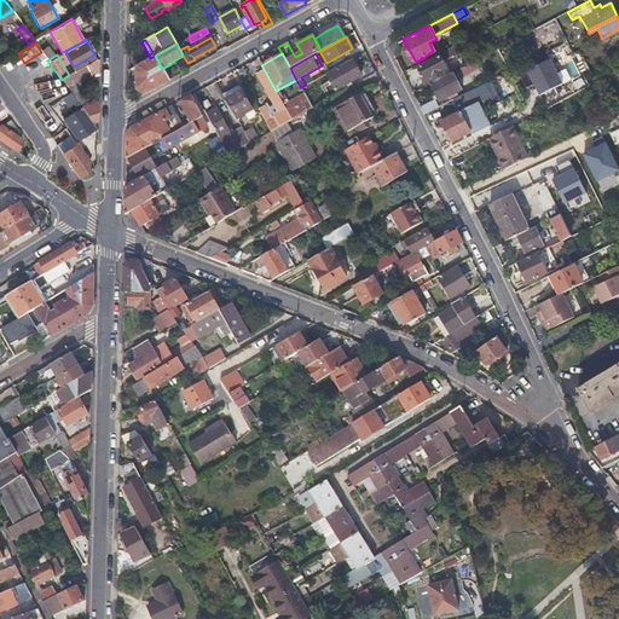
[(162,69),(155,56),(150,58),(137,65),(137,88),(144,93),(169,79),(163,68),(162,69)]
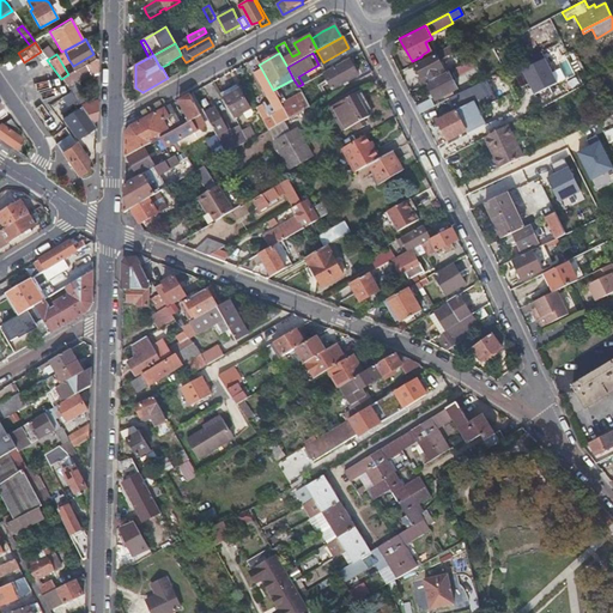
[(438,77),(444,73),(435,55),(416,66),(422,77),(435,70),(438,77)]
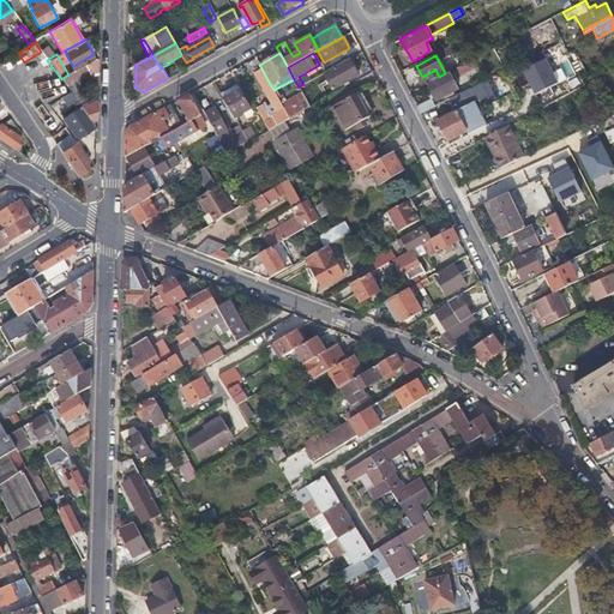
[(570,59),(579,77),(587,73),(577,55),(570,59)]
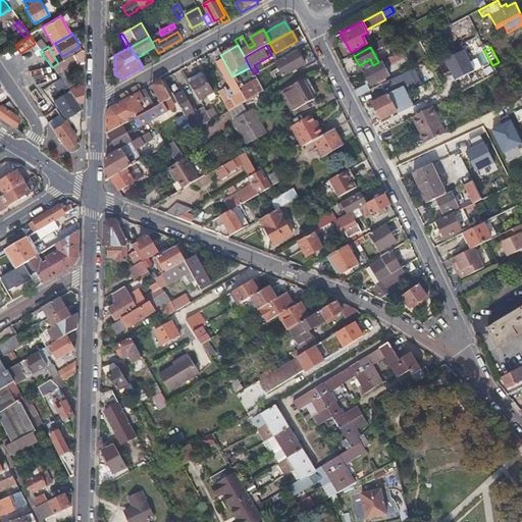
[(84,48),(58,63),(52,67),(59,79),(75,101),(82,102),(83,84),(73,84),(66,70),(83,61),(84,48)]
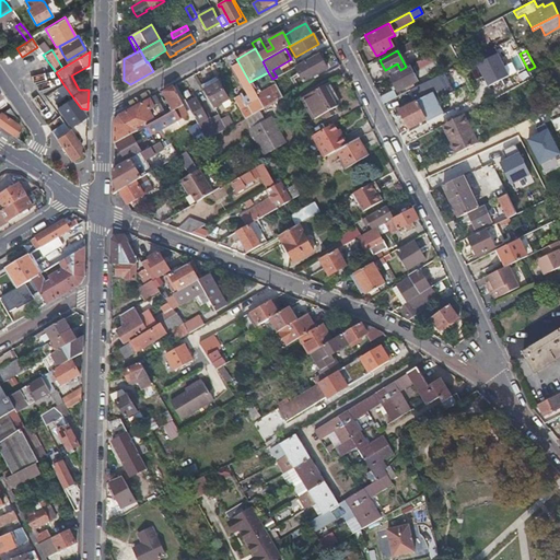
[(488,86),(511,78),(501,53),(478,61),(488,86)]
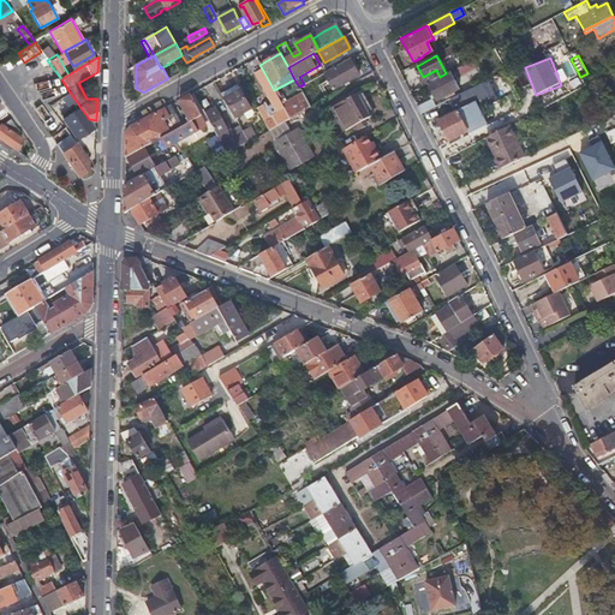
[(348,59),(323,73),(332,89),(357,75),(348,59)]
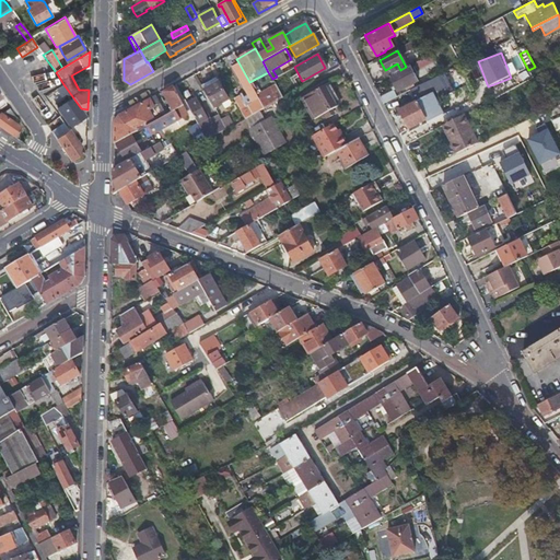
[(434,60),(431,54),(415,62),(418,69),(434,60)]
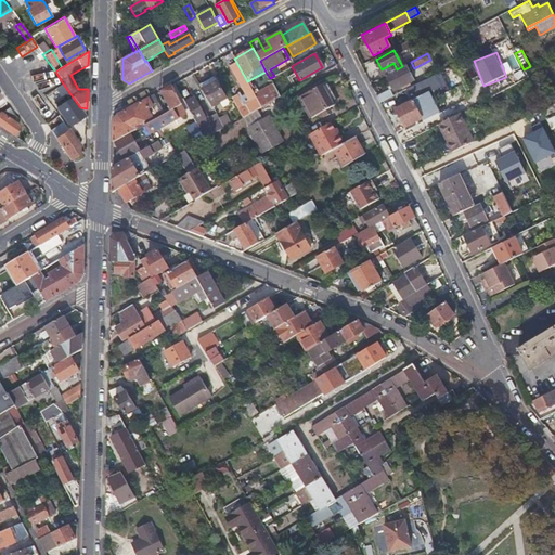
[(257,99),(247,81),(236,62),(231,65),(250,100),(246,102),(240,92),(231,98),(243,117),(244,117),(257,110),(262,107),(257,99)]
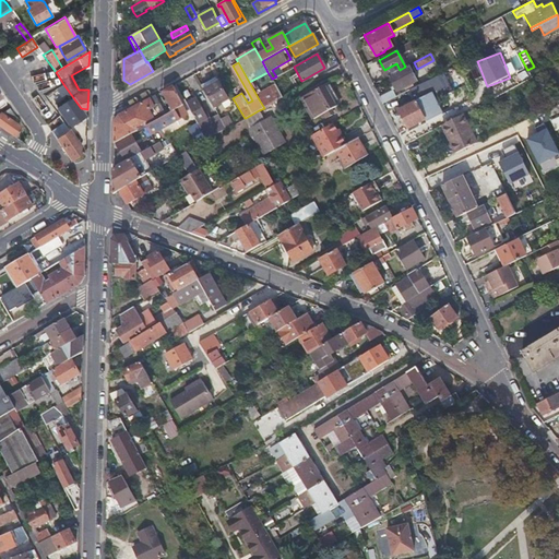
[(382,71),(385,76),(389,75),(400,70),(396,63),(384,70),(382,71)]
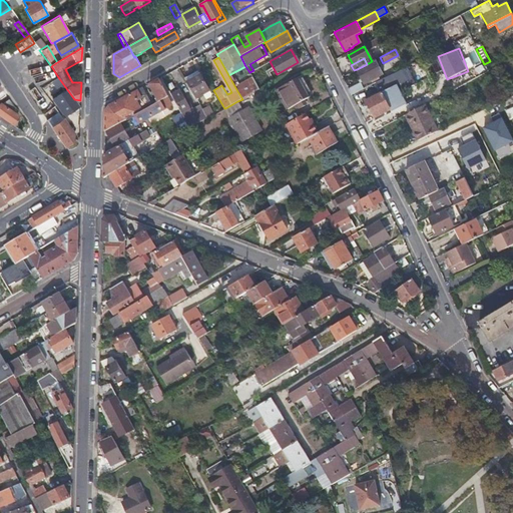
[(28,60),(24,62),(29,69),(33,67),(28,60)]
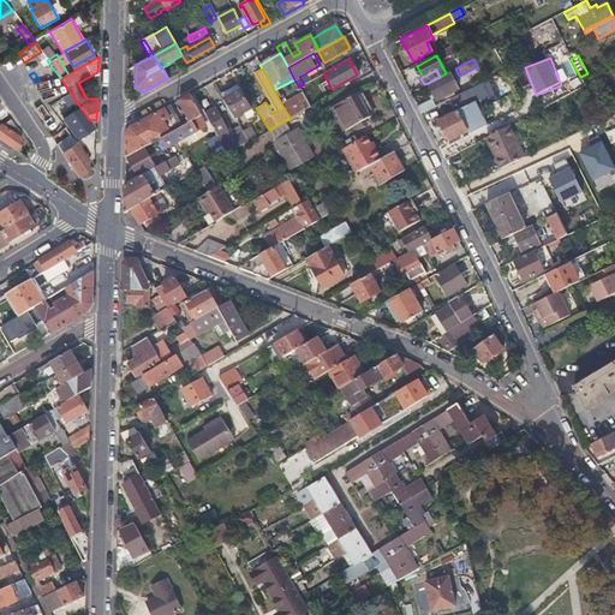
[(449,72),(446,73),(440,77),(428,83),(436,100),(445,96),(445,99),(449,96),(454,94),(453,93),(458,89),(449,72)]
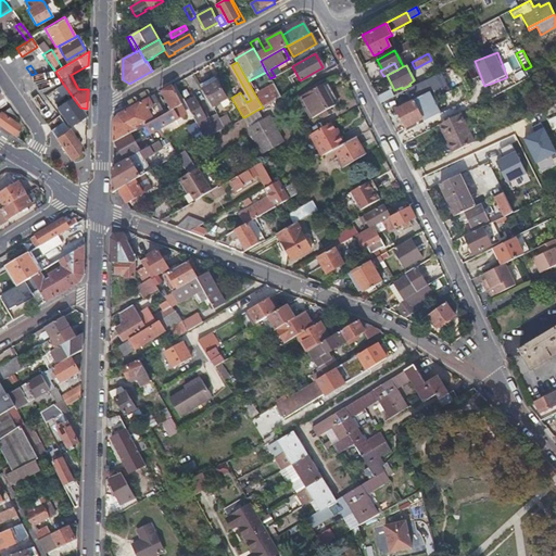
[(407,89),(413,100),(446,83),(441,72),(426,80),(422,81),(407,89)]
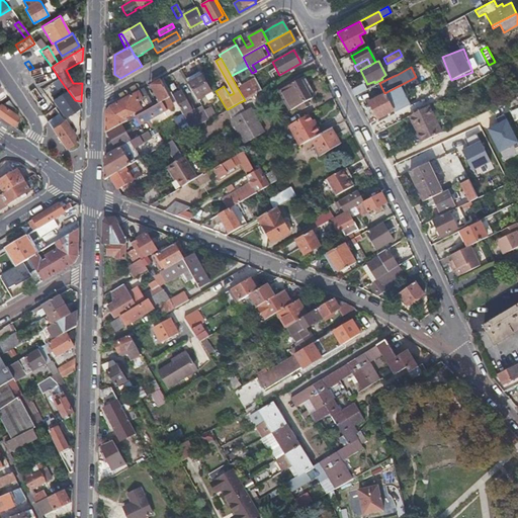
[(197,99),(204,95),(210,91),(200,71),(186,79),(197,99)]
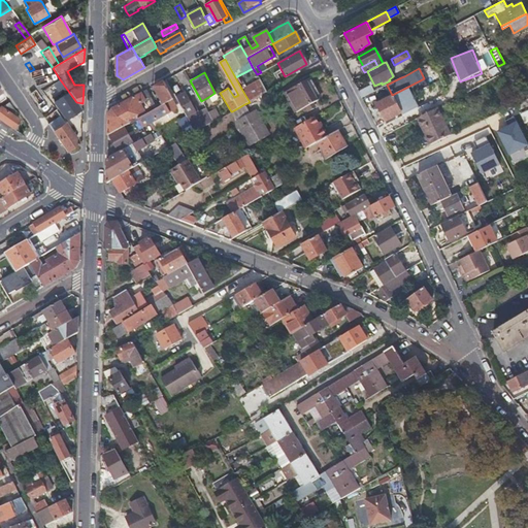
[(307,113),(311,110),(316,108),(312,103),(316,102),(319,100),(314,90),(318,88),(311,76),(286,92),(297,112),(304,108),(307,113)]
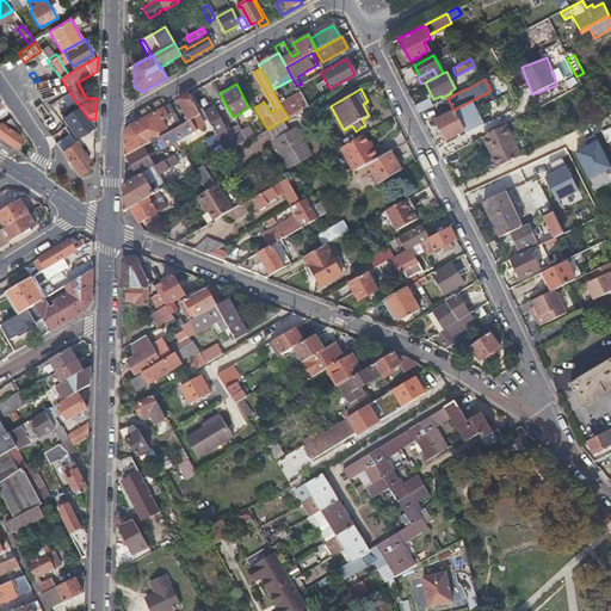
[(491,91),(454,110),(436,119),(445,140),(463,130),(466,134),(483,124),(475,109),(494,99),(491,91)]
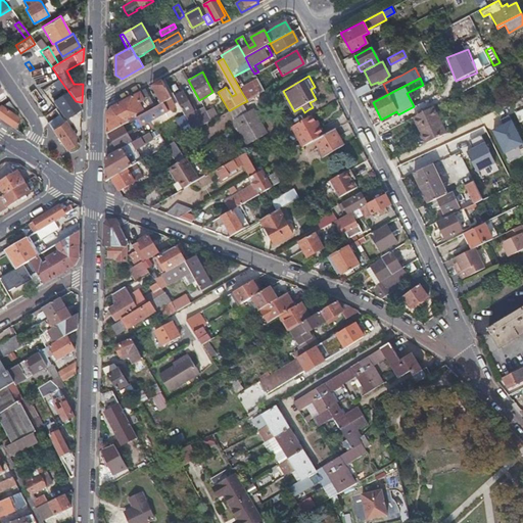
[(80,107),(76,101),(59,79),(52,83),(57,90),(59,88),(64,94),(54,101),(65,117),(80,107)]
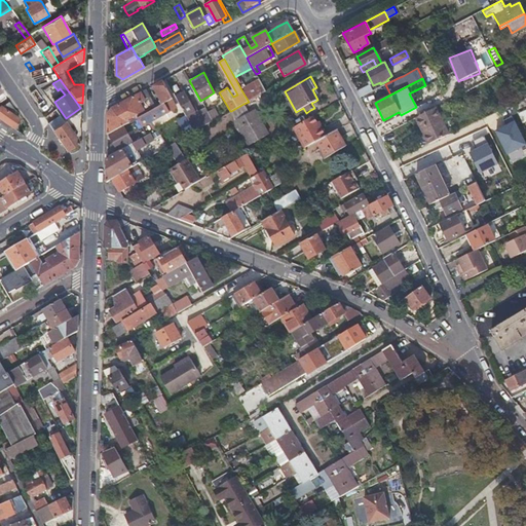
[(253,82),(255,87),(261,83),(258,79),(253,82)]
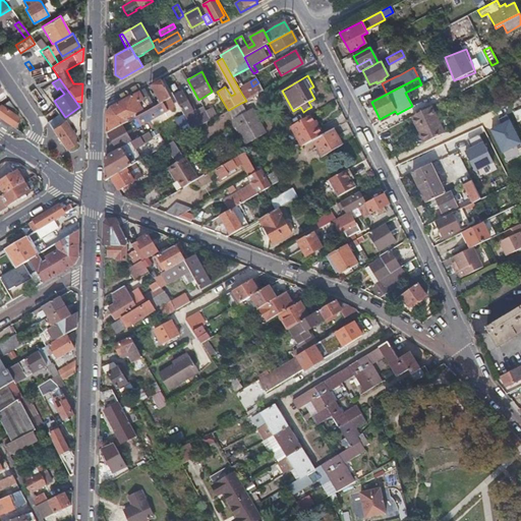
[(161,103),(164,101),(170,97),(161,80),(151,85),(161,103)]
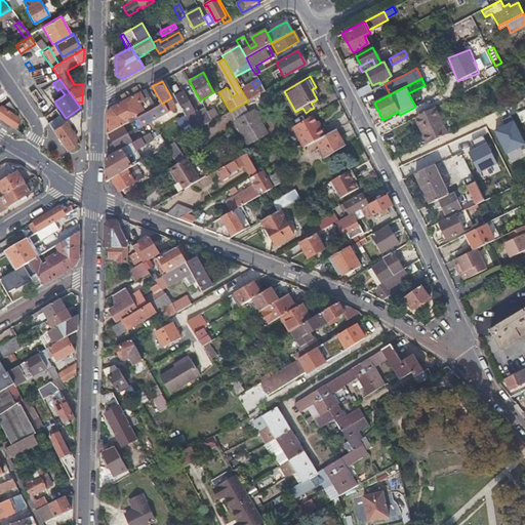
[(254,87),(243,93),(248,102),(265,91),(260,83),(254,87)]
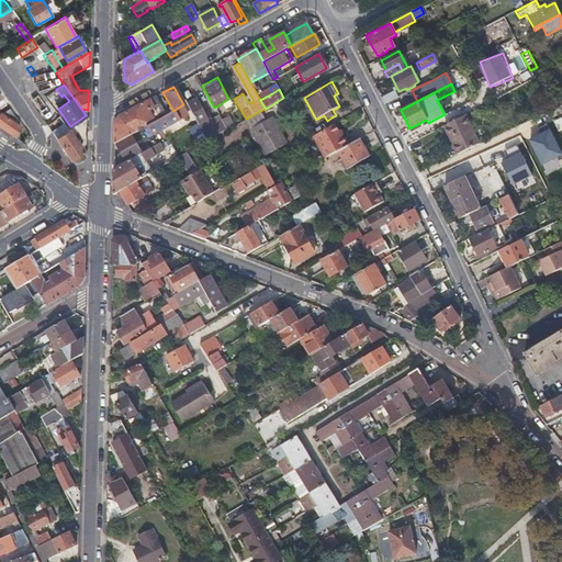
[(385,104),(392,100),(398,97),(395,91),(382,98),(385,104)]
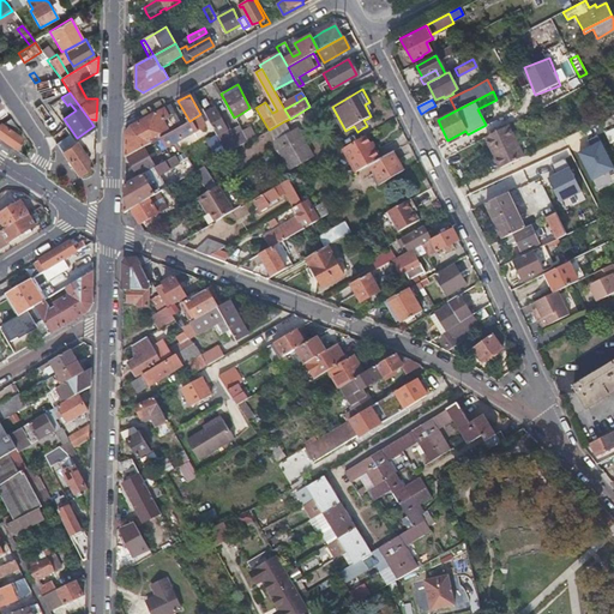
[(377,113),(369,102),(365,104),(371,116),(377,113)]
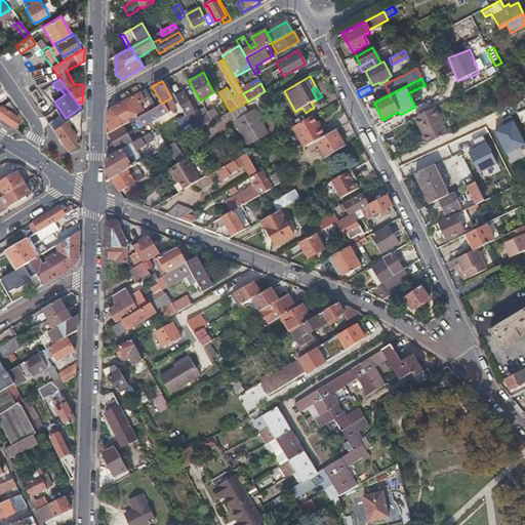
[(136,114),(138,116),(156,107),(146,89),(114,108),(107,115),(107,134),(108,133),(121,126),(128,122),(126,119),(136,114)]
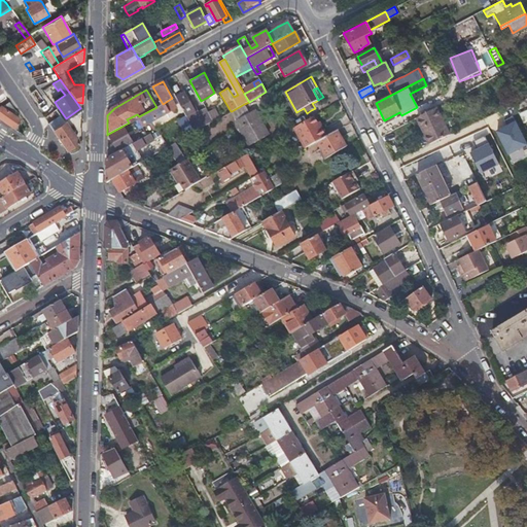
[(204,106),(200,108),(197,110),(200,116),(198,117),(195,112),(195,111),(184,92),(175,97),(191,124),(196,132),(213,121),(208,112),(204,106)]
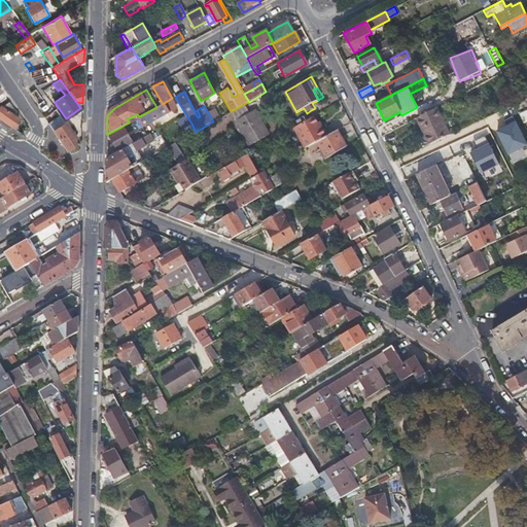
[(3,106),(15,116),(19,113),(18,113),(8,102),(3,106)]
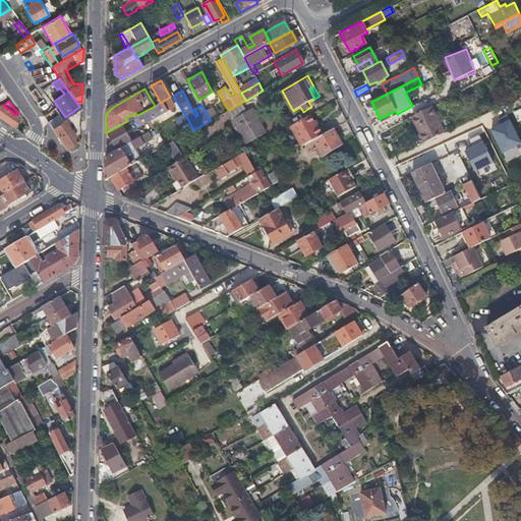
[(155,106),(137,115),(135,116),(139,124),(168,108),(164,101),(161,103),(155,106)]
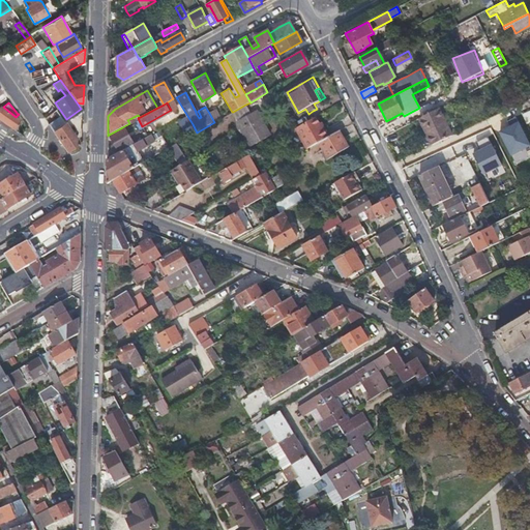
[(249,112),(245,105),(233,112),(237,118),(249,112)]
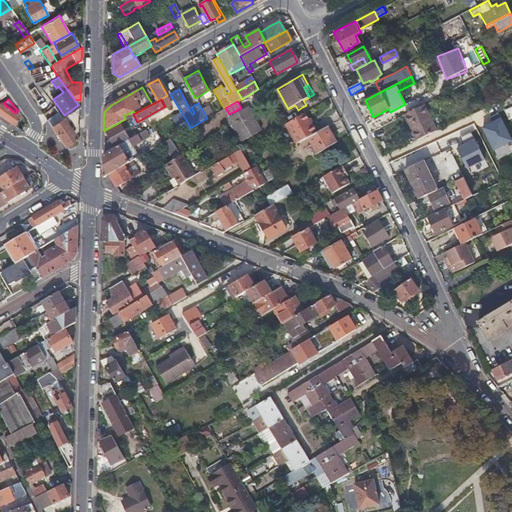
[(21,116),(18,110),(15,113),(3,103),(1,102),(0,102),(0,115),(14,125),(21,116)]
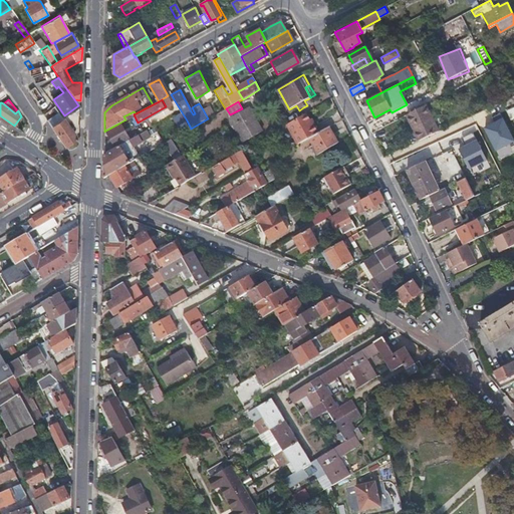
[(508,112),(512,110),(513,108),(513,105),(512,102),(505,106),(508,112)]
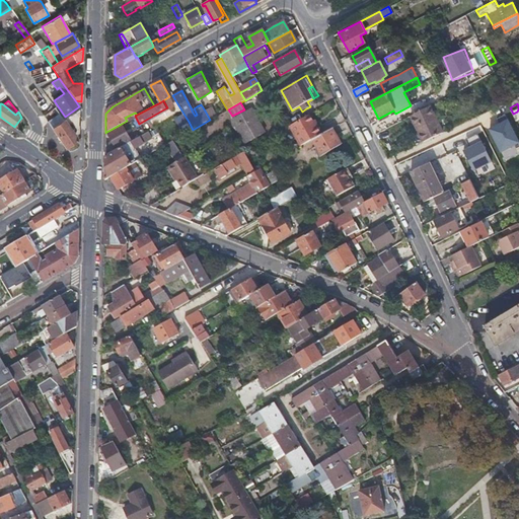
[(211,106),(205,110),(210,120),(216,117),(211,106)]
